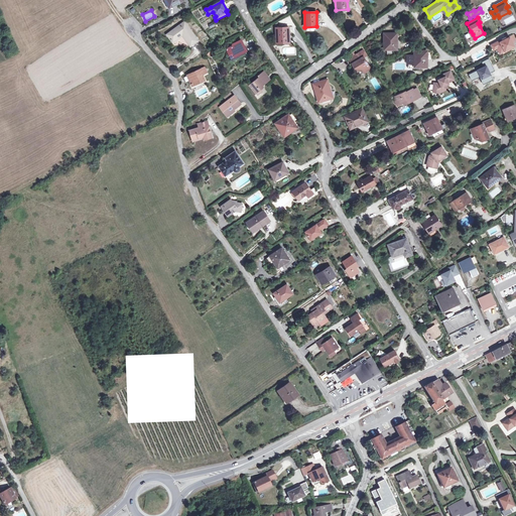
[(181,33),(182,34),(190,46),(199,40),(184,21),(167,34),(172,42),(180,36),(179,35),(181,33)]
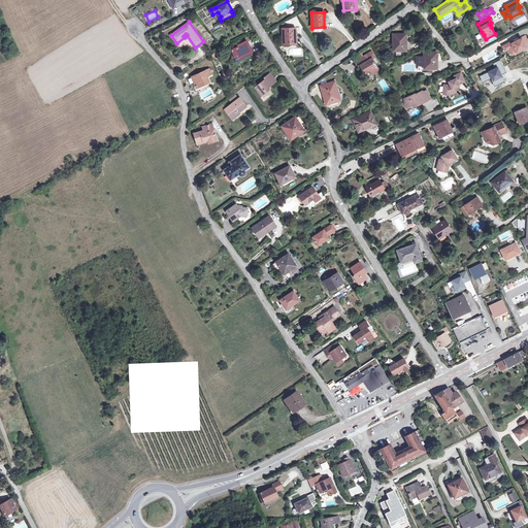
[(295,42),(295,28),(283,28),(283,43),(295,42)]
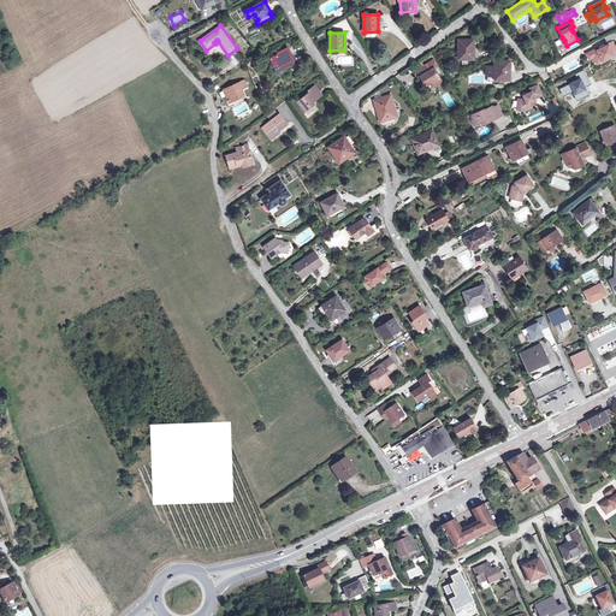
[(462,59),(468,59),(473,59),(473,40),(458,40),(460,59),(462,59)]
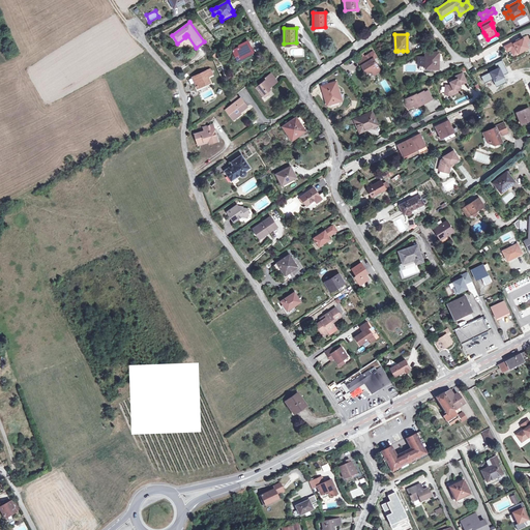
[(513,41),(508,45),(510,49),(513,55),(528,47),(526,43),(529,40),(527,35),(523,38),(520,40),(519,39),(517,40),(517,41),(514,43),(513,41)]
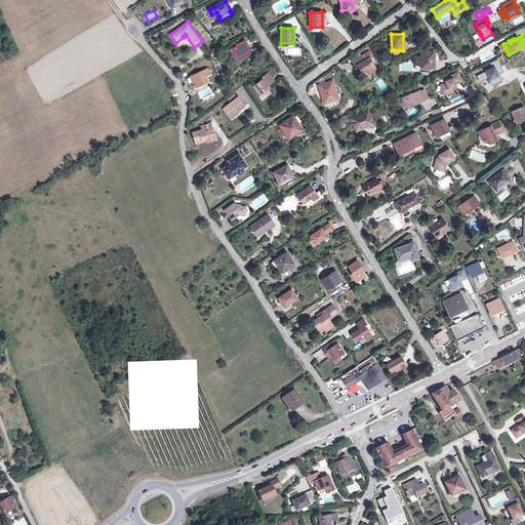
[(250,51),(248,46),(246,41),(241,44),(239,45),(240,46),(231,50),(235,59),(250,51)]
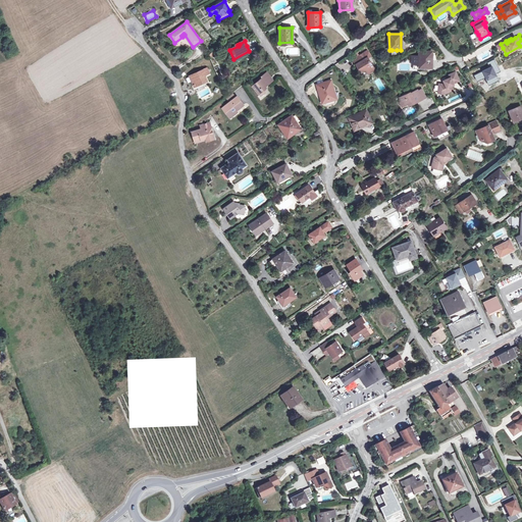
[(415,57),(413,57),(413,69),(420,69),(420,67),(431,67),(432,52),(420,52),(419,55),(415,56),(415,57)]
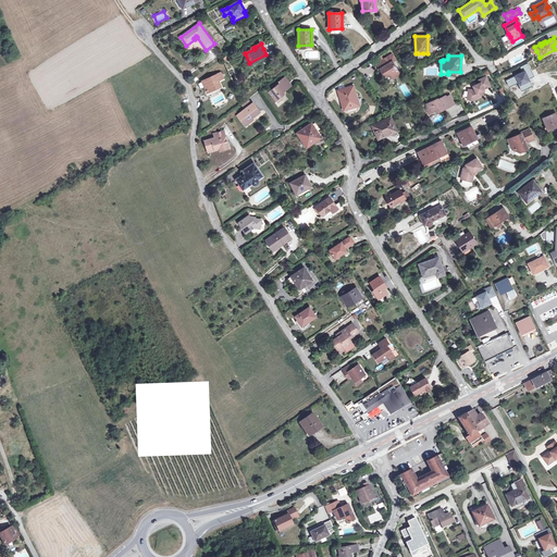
[(387,57),(383,59),(384,60),(376,64),(380,70),(381,70),(385,76),(390,74),(393,78),(399,74),(393,62),(392,62),(387,57)]
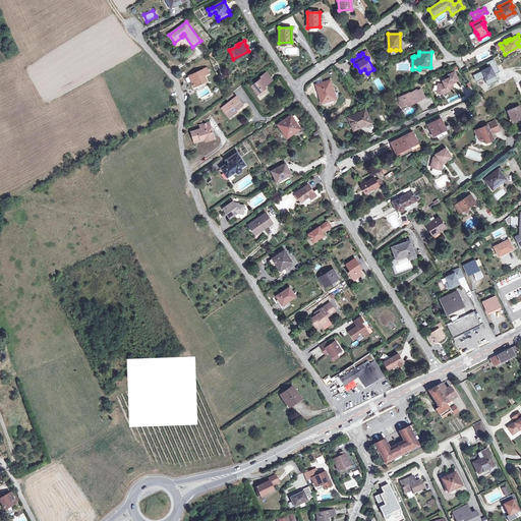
[(491,66),(495,73),(500,71),(494,59),(486,63),(488,68),(491,66)]
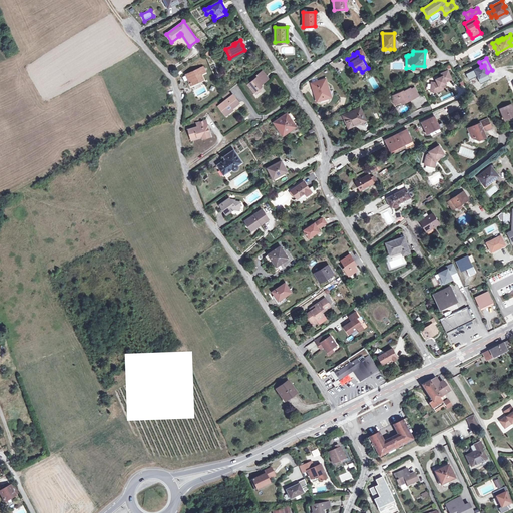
[(481,67),(474,70),(477,76),(479,80),(488,75),(487,72),(484,65),(481,67)]
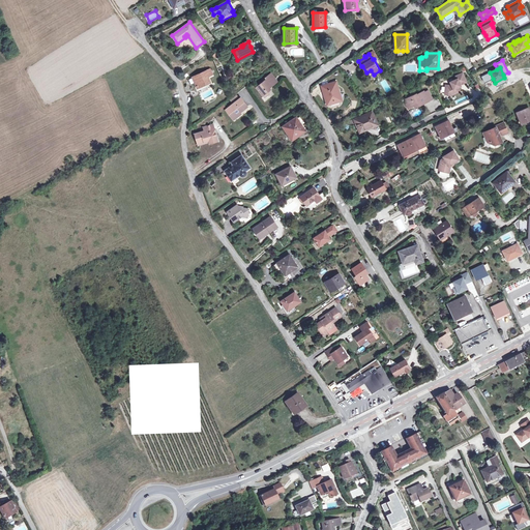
[(205,71),(187,80),(192,85),(195,84),(197,87),(205,83),(205,84),(210,82),(208,77),(212,75),(210,69),(205,71)]
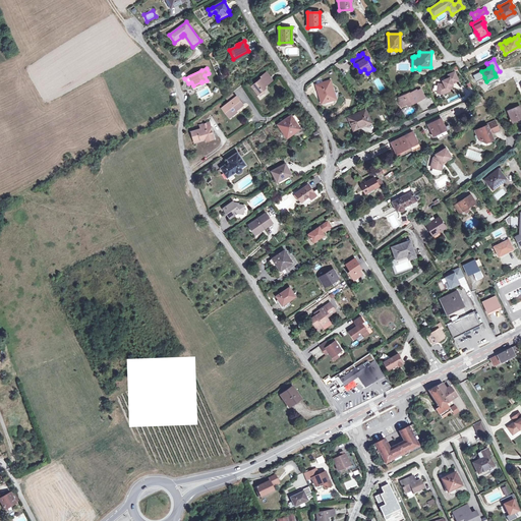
[(450,85),(453,84),(452,83),(458,80),(454,71),(448,74),(449,77),(443,80),(444,83),(442,83),(439,83),(438,93),(444,94),(452,90),(450,85)]
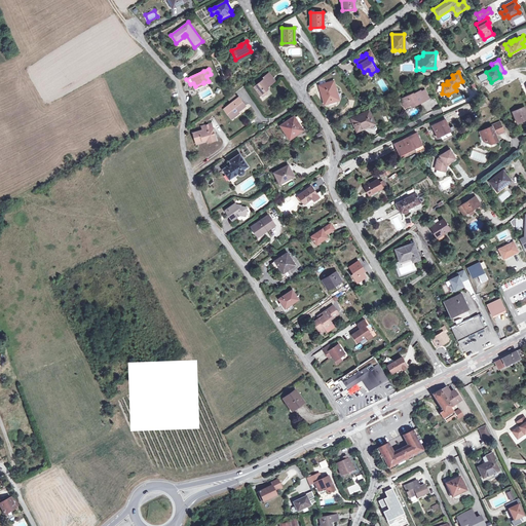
[(489,78),(486,72),(477,76),(480,82),(489,78)]
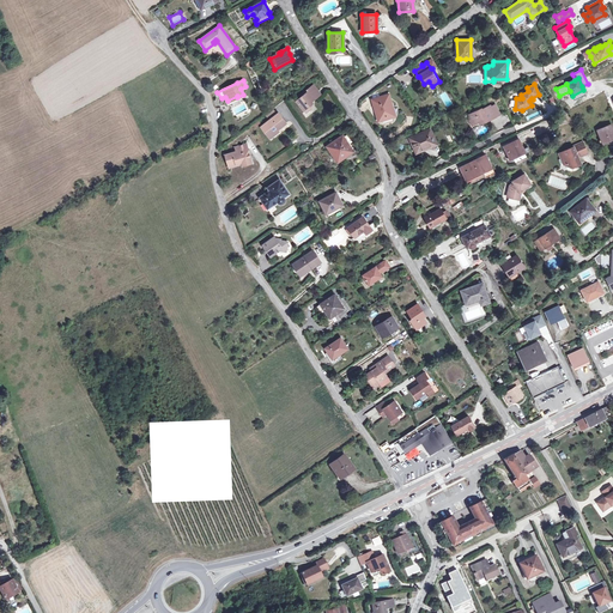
[(304,96),(302,97),(297,102),(305,113),(311,108),(310,105),(313,103),(311,102),(314,99),(311,96),(317,91),(314,86),(303,95),(304,96)]
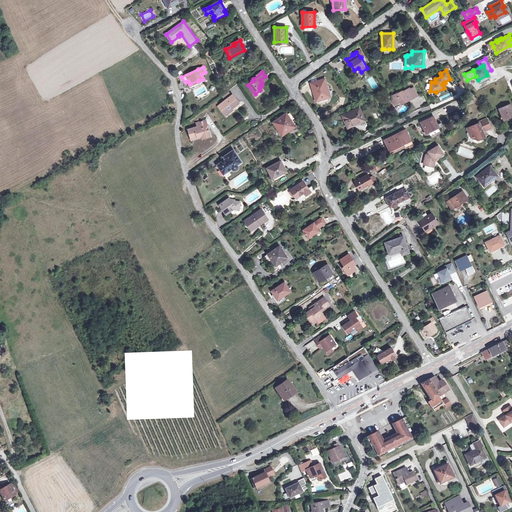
[(487,75),(478,80),(480,84),(489,79),(487,75)]
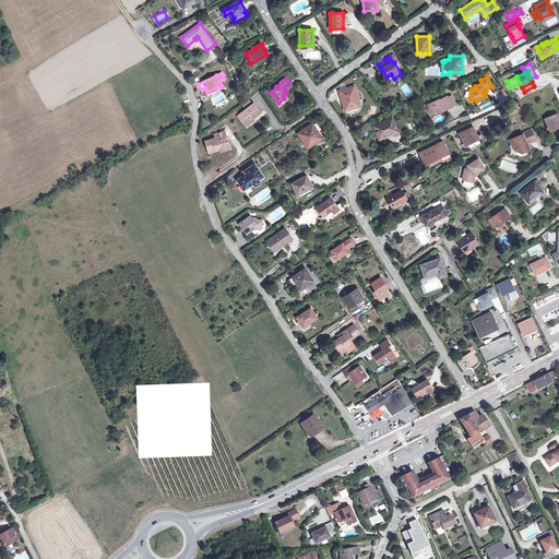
[(406,84),(401,86),(407,97),(412,94),(406,84)]
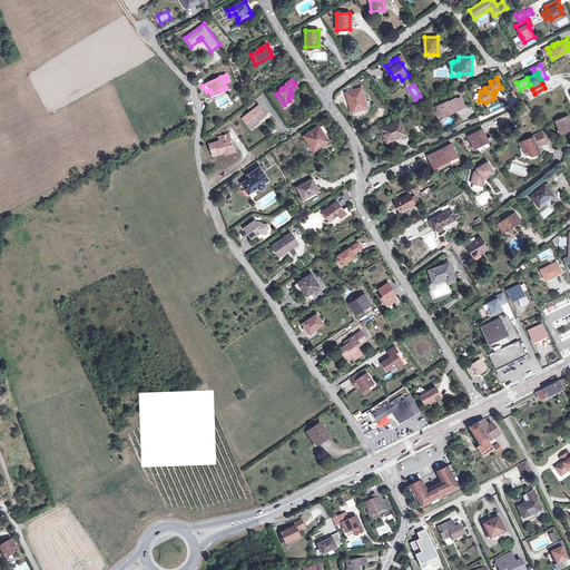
[(361,108),(362,109),(367,108),(361,88),(346,92),(352,112),(357,110),(357,109),(361,108)]
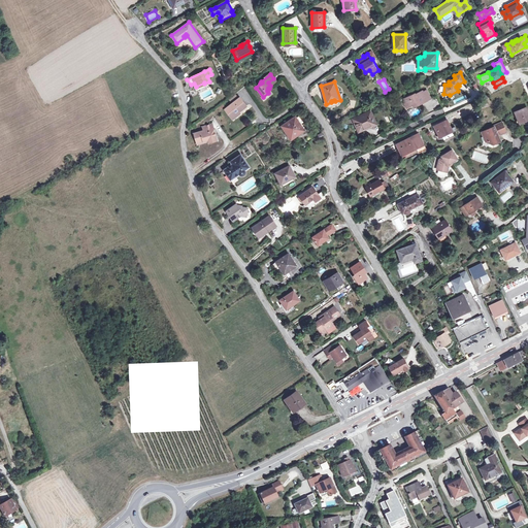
[(418,104),(427,100),(423,92),(422,91),(415,94),(403,98),(405,103),(407,102),(409,106),(413,105),(418,103),(418,104)]
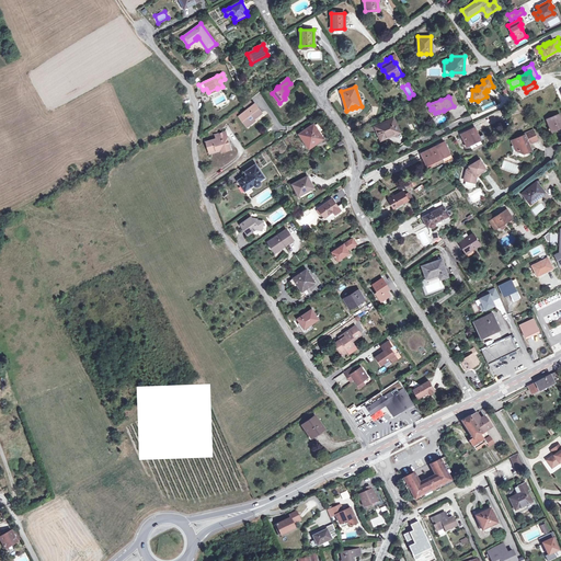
[(239,116),(245,124),(253,118),(254,119),(262,113),(254,104),(239,116)]
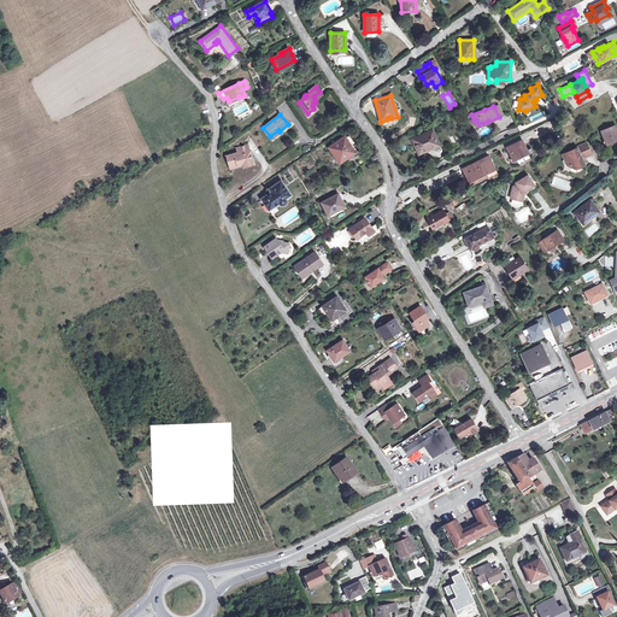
[(616,131),(616,127),(616,125),(603,131),(607,144),(616,139),(616,131),(616,133),(616,131)]
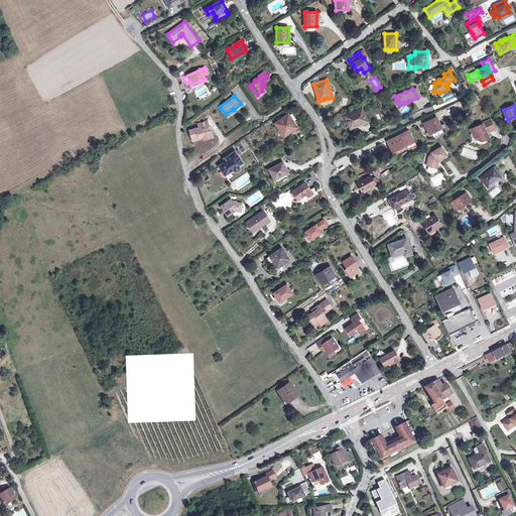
[(367,121),(362,110),(346,117),(351,128),(367,121)]
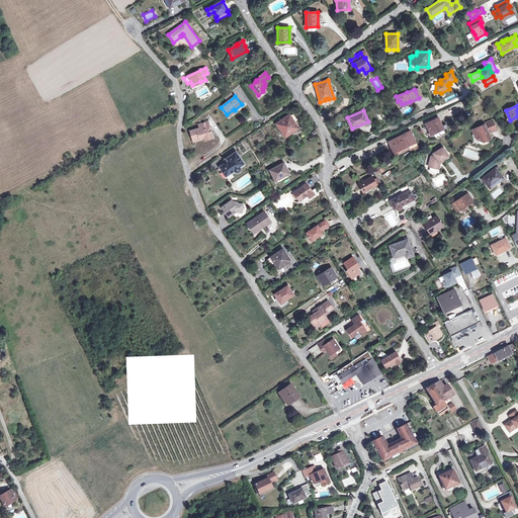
[(285,137),(296,128),(294,125),(295,124),(289,115),(277,123),(285,137)]
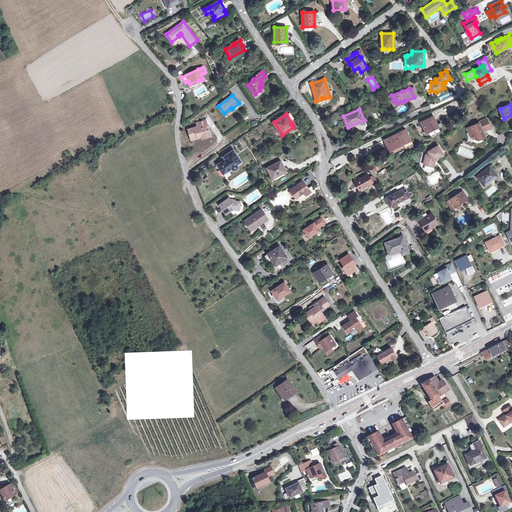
[(420,122),(425,132),(433,128),(434,130),(439,128),(433,116),(420,122)]
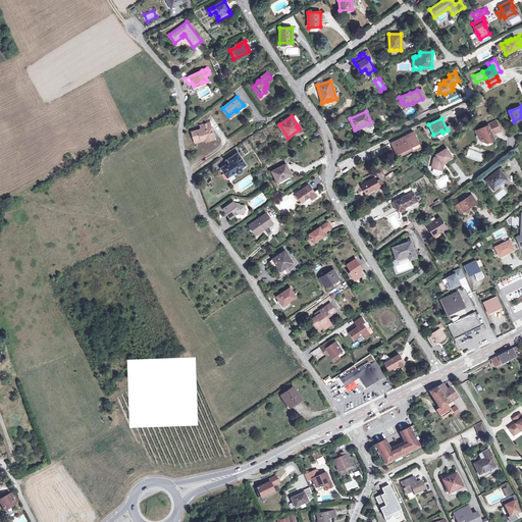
[(492,133),(500,128),(497,120),(488,124),(476,131),(480,140),(487,142),(494,138),(492,134),(492,133)]
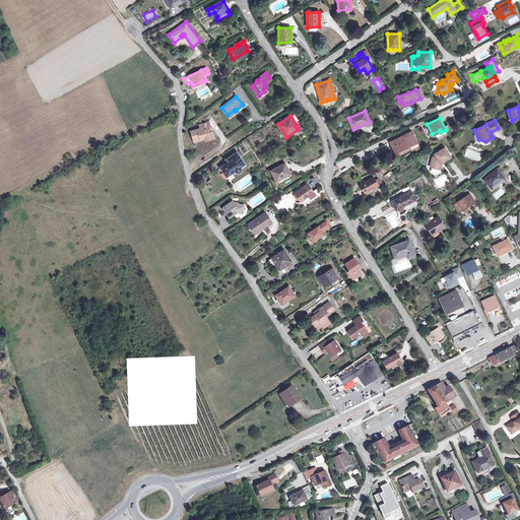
[(191,132),(194,141),(205,138),(206,140),(211,139),(210,136),(213,135),(209,122),(199,125),(201,129),(191,132)]
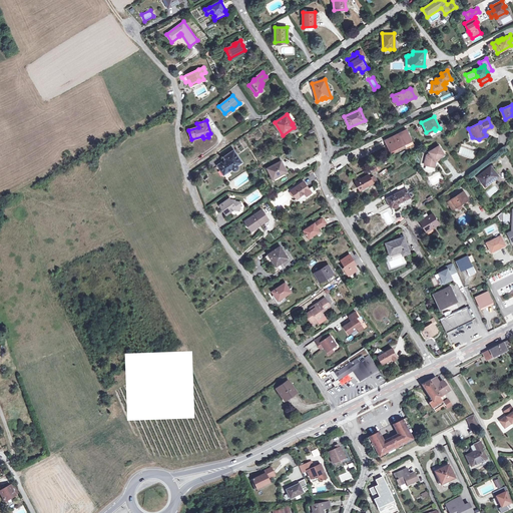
[(411,139),(407,129),(385,140),(390,150),(411,139)]
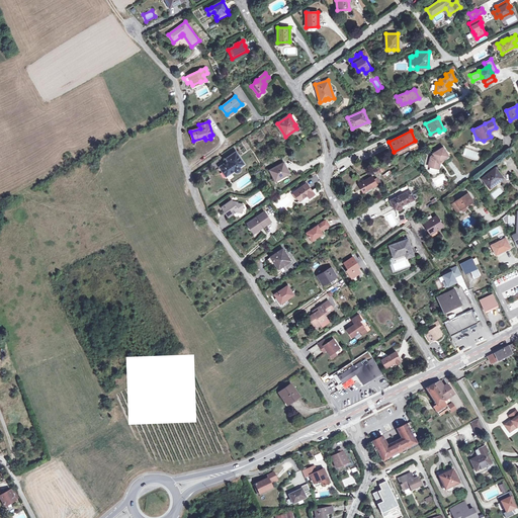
[(438,169),(440,164),(439,163),(442,161),(448,157),(443,148),(433,154),(434,155),(431,157),(428,167),(438,169)]
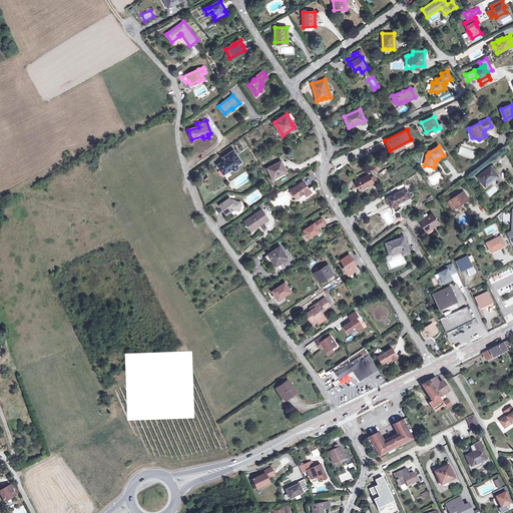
[(473,157),(475,151),(467,148),(465,154),(473,157)]
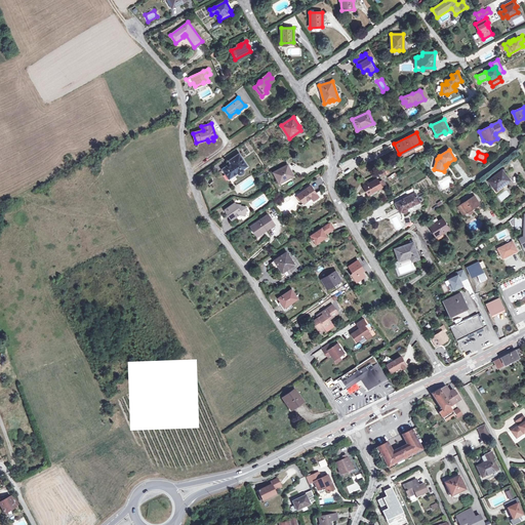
[(239,155),(234,158),(236,160),(232,163),(223,169),(227,174),(230,178),(234,176),(238,173),(239,173),(240,174),(241,174),(242,173),(243,173),(243,172),(243,170),(243,169),(247,166),(239,155)]
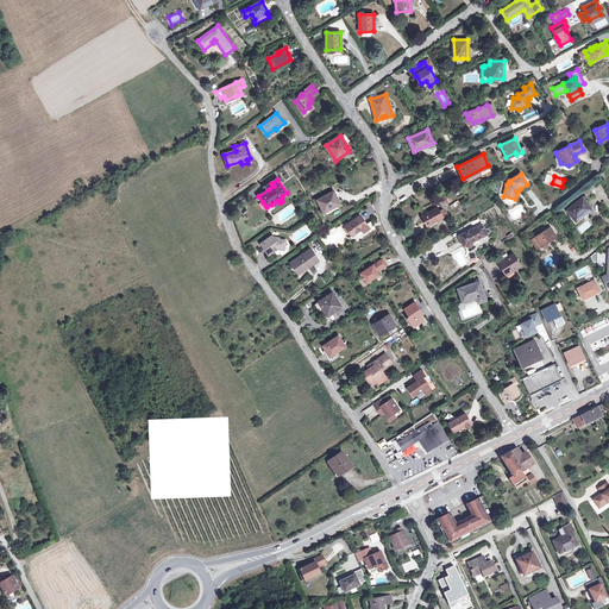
[(324,212),(332,207),(333,208),(339,205),(336,199),(337,198),(333,192),(318,200),(324,212)]
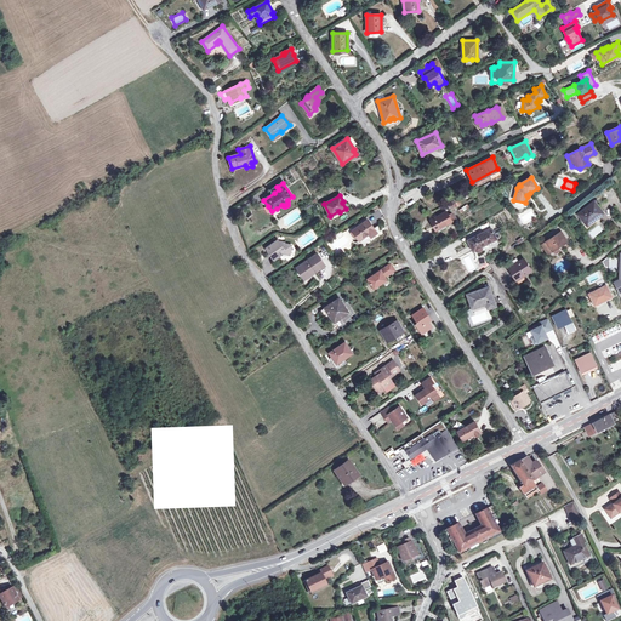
[(593,218),(594,220),(603,212),(594,201),(577,214),(586,224),(593,218)]
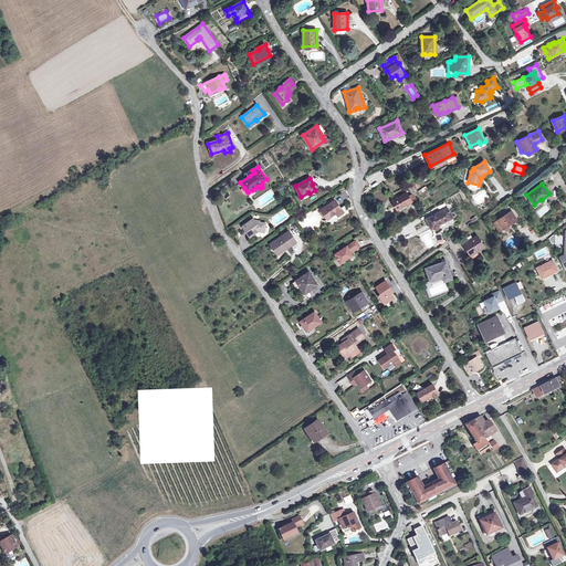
[(412,201),(409,196),(407,192),(392,201),(397,210),(412,201)]
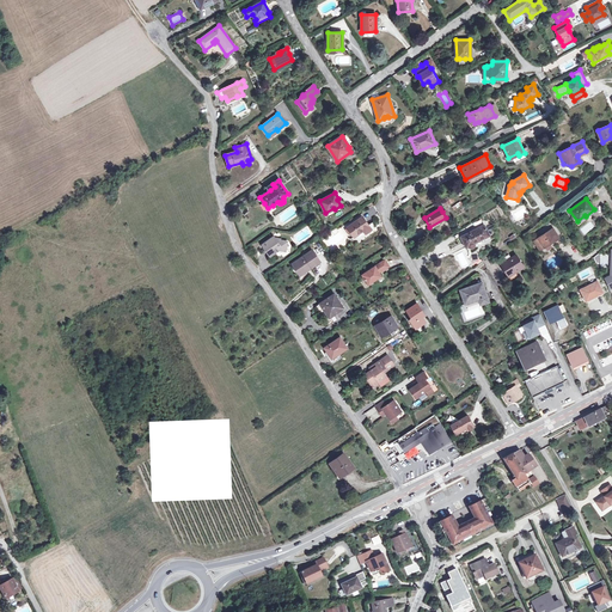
[(363,230),(366,233),(375,226),(372,222),(368,225),(362,216),(348,227),(354,237),(363,230)]
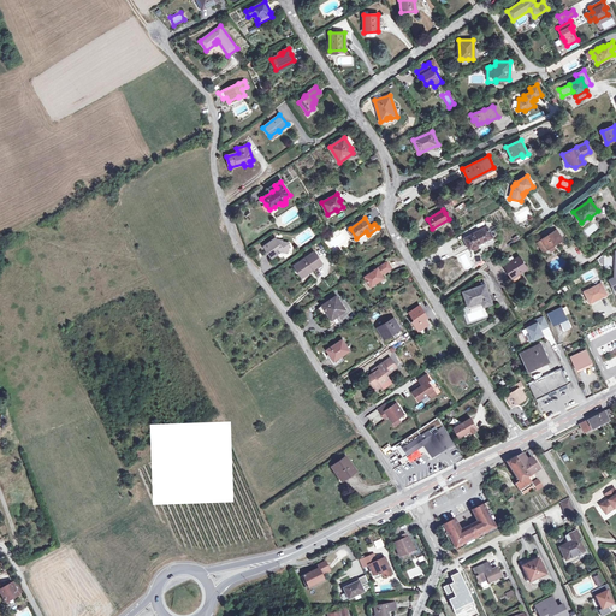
[(465,238),(467,243),(469,242),(472,247),(472,248),(473,249),(474,249),(475,249),(477,248),(478,248),(478,247),(478,246),(478,244),(492,237),(487,227),(465,238)]
